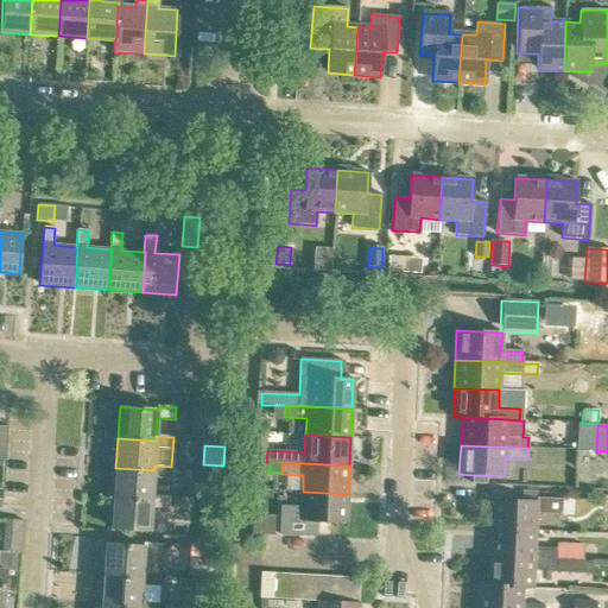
[(153,477),(171,479),(171,467),(154,466),(154,470),(115,468),(114,498),(152,500),(152,496),(153,477)]
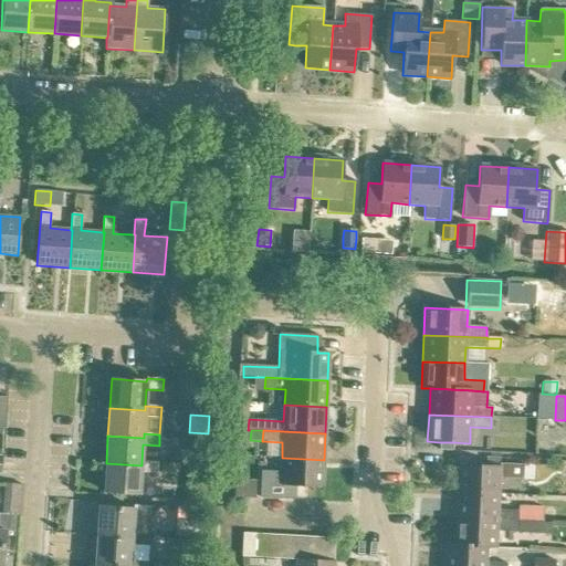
[(439,442),(439,451),(452,451),(453,442),(439,442)]
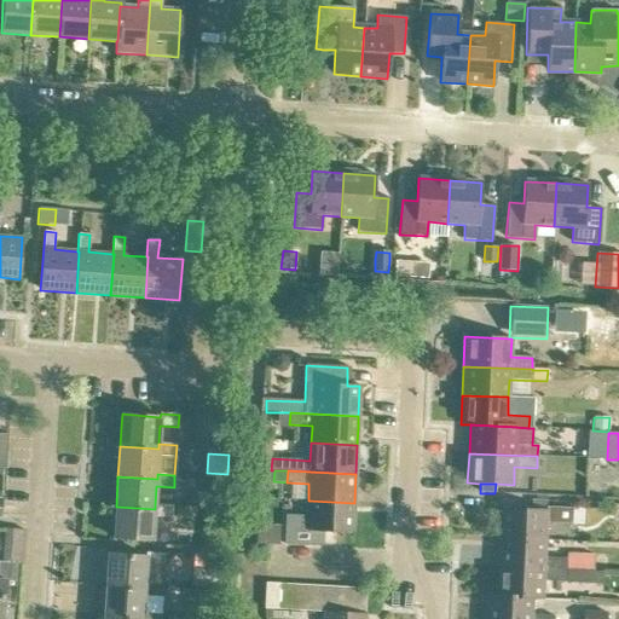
[(285,518),(284,544),(324,547),(324,531),(353,532),(354,503),(308,501),(307,518),(285,518)]
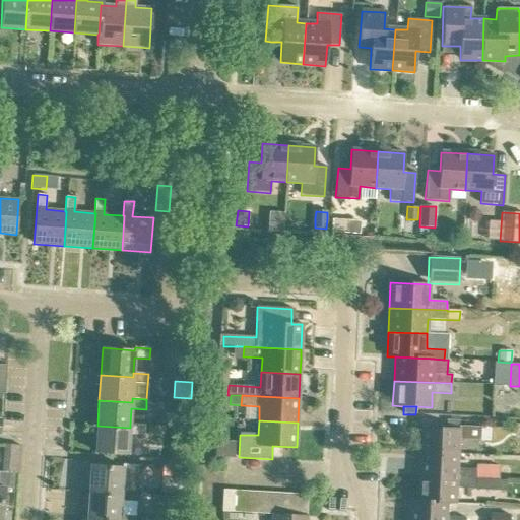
[(130,428),(98,426),(95,452),(128,454),(129,435),(144,436),(145,426),(144,425),(130,425),(130,428)]
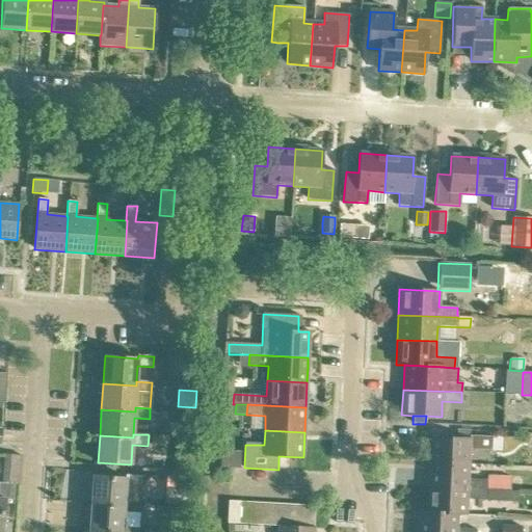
[(429,437),(428,462),(468,464),(469,449),(490,451),(491,437),(470,435),(470,439),(429,437)]
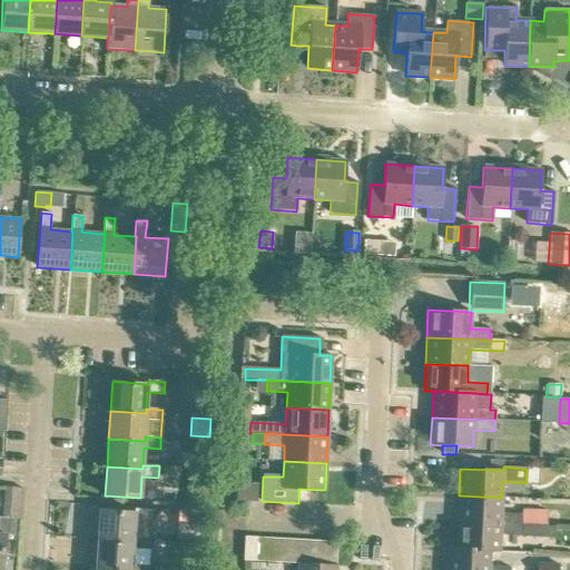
[(237,493),(237,500),(241,500),(246,500),(247,483),(237,483),(237,493)]
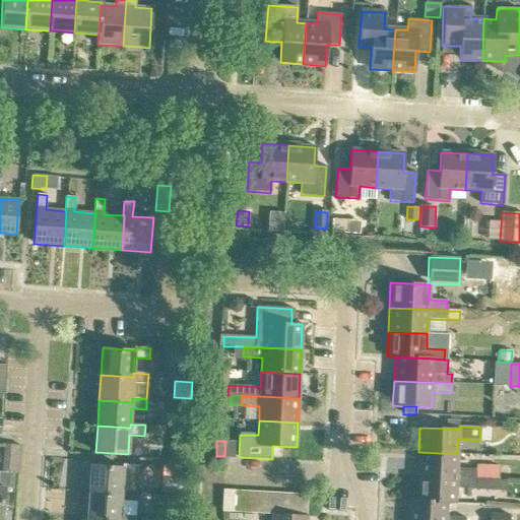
[(418,452),(417,476),(474,479),(475,469),(457,468),(457,454),(418,452)]
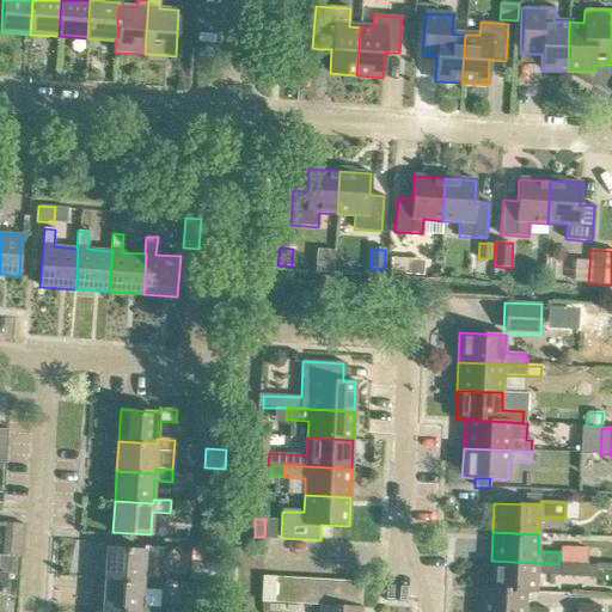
[(160,579),(161,560),(163,548),(145,546),(145,550),(106,548),(104,579),(144,581),(144,577),(160,579)]
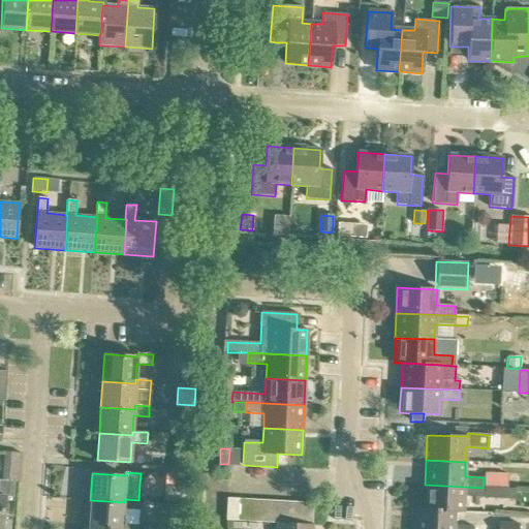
[(0,528),(2,528),(2,518),(13,518),(14,483),(19,483),(19,473),(16,473),(16,481),(0,480),(0,528)]
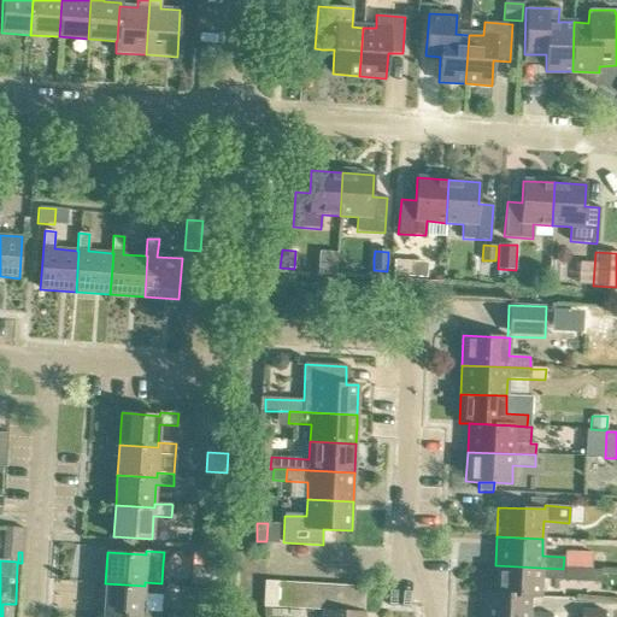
[(215,587),(217,554),(193,553),(191,586),(215,587)]
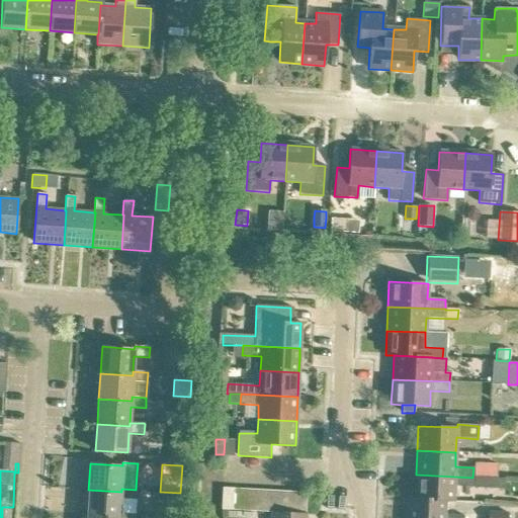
[(415,498),(415,499),(445,500),(445,501),(447,501),(453,501),(454,486),(472,487),(472,478),(416,475),(415,498)]
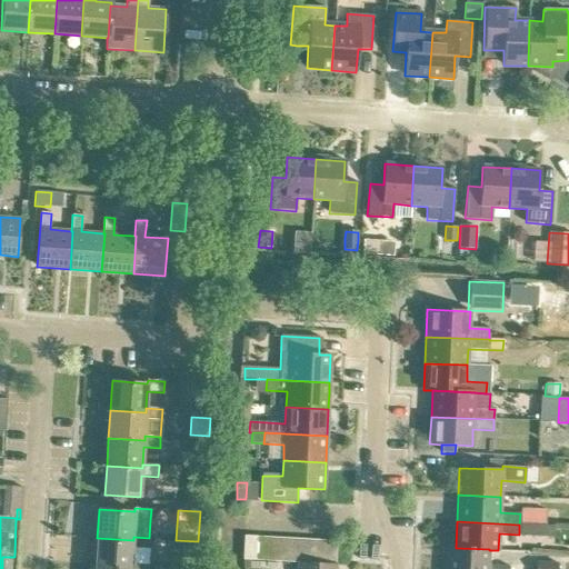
[(519,535),(519,536),(545,537),(546,526),(519,525),(519,535)]
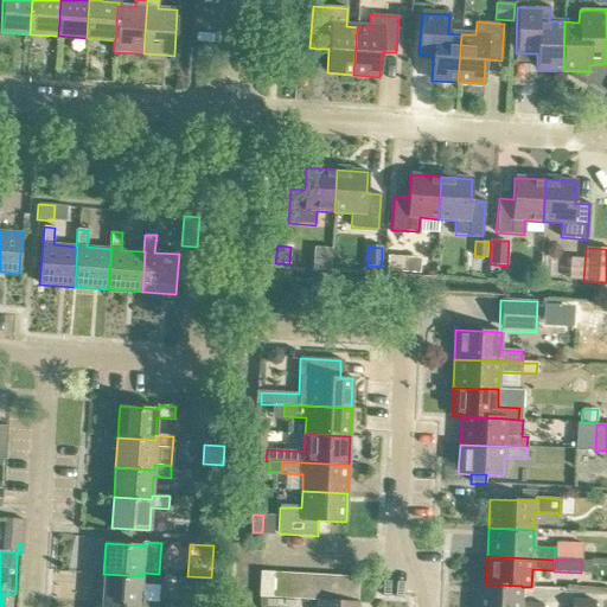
[(142,576),(103,574),(102,604),(140,606),(140,602),(141,585),(159,586),(159,574),(142,573),(142,576)]
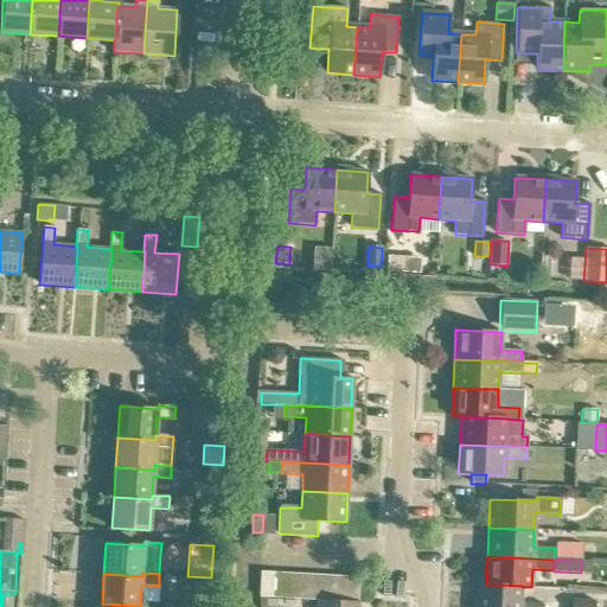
[(272,598),(273,573),(260,573),(259,598),(272,598)]
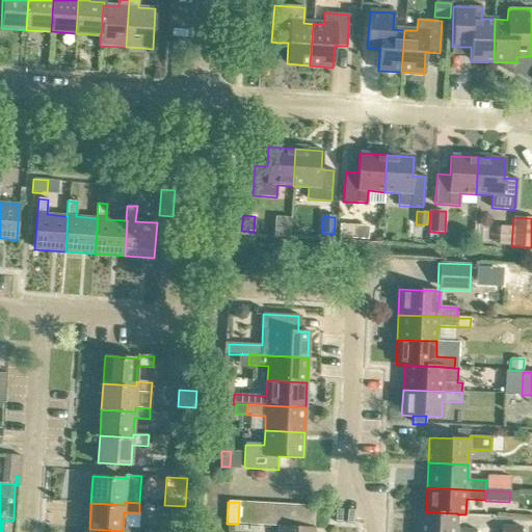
[(239,502),(238,524),(248,525),(249,503),(239,502)]
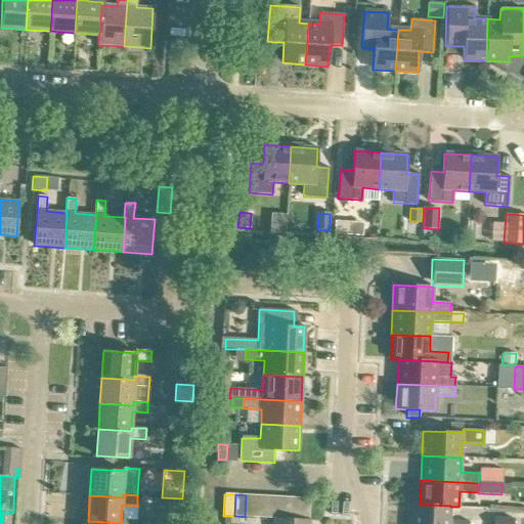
[(256,495),(246,495),(245,517),(255,517),(256,495)]
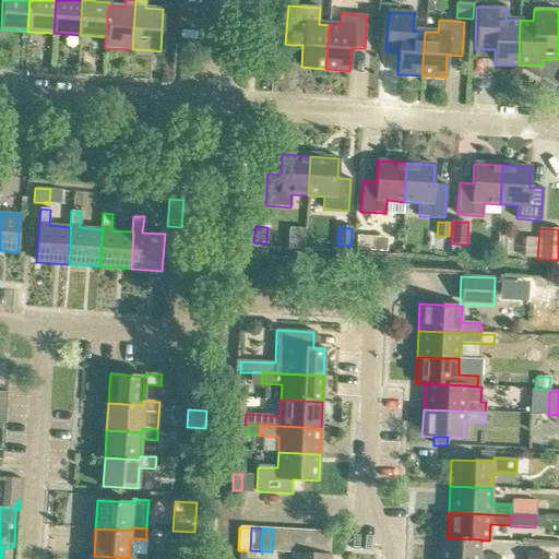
[(285,530),(273,528),(272,551),(283,552),(285,530)]
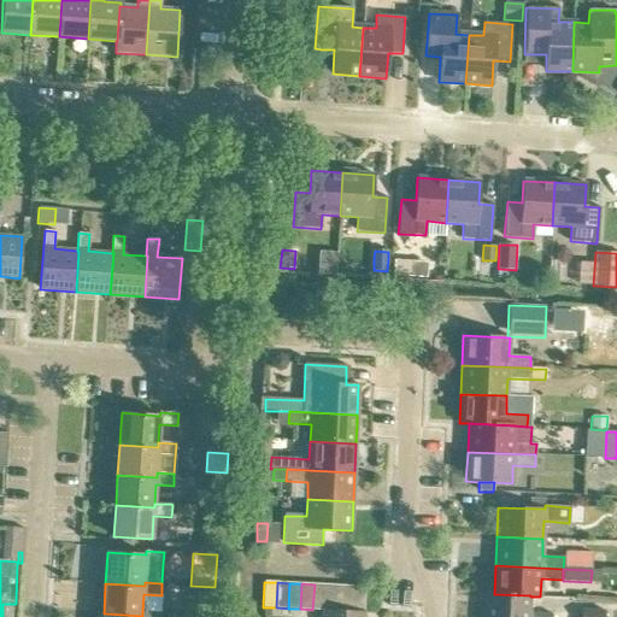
[(315,585),(312,610),(322,610),(325,611),(327,585),(315,585)]
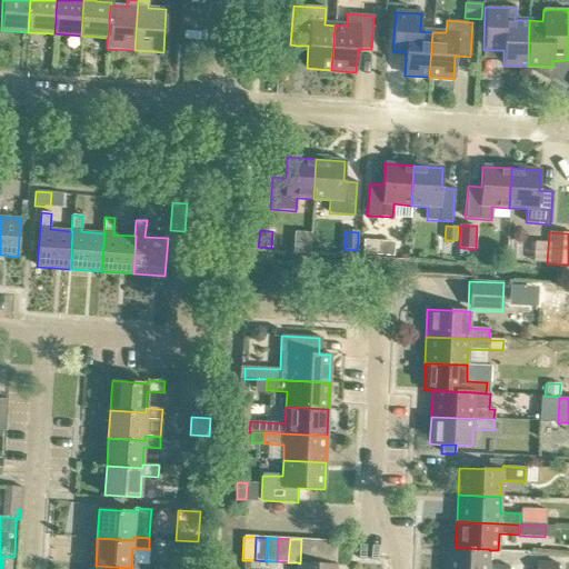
[(301,539),(300,563),(311,563),(312,540),(301,539)]
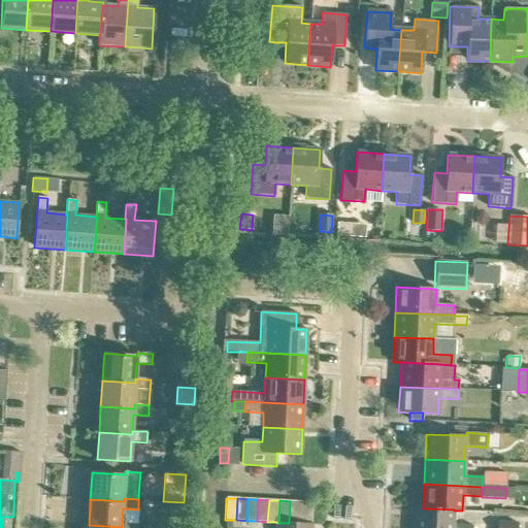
[(290,501),(289,523),(299,524),(300,501),(290,501)]
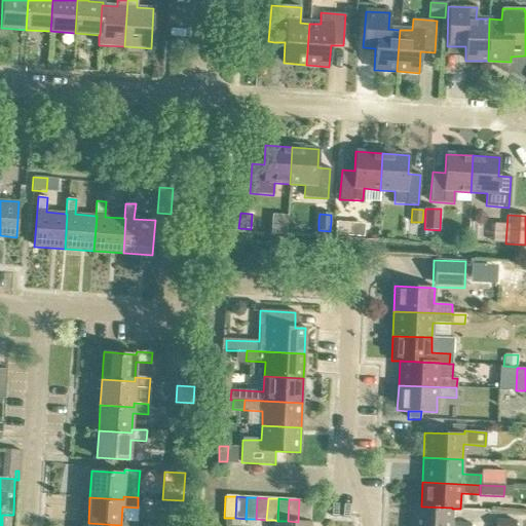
[(310,500),(299,499),(298,522),(309,522),(310,500)]
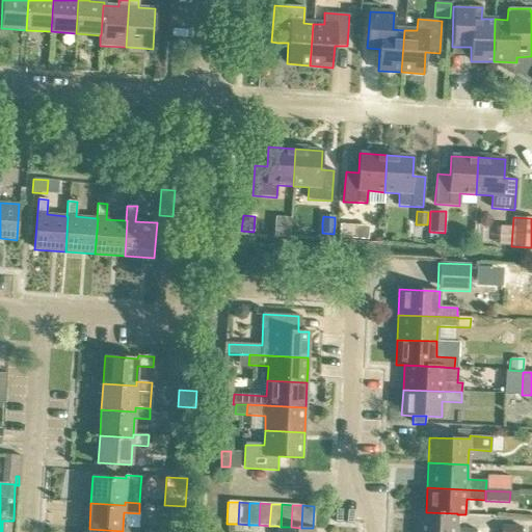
[(161,526),(179,527),(179,508),(162,508),(161,526)]
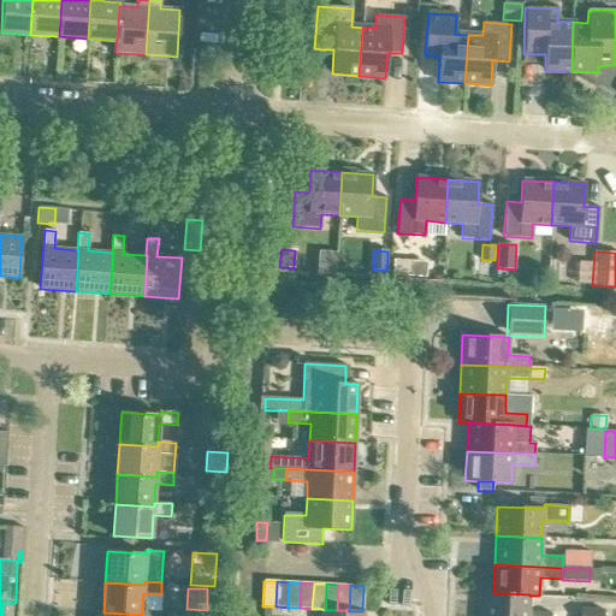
[(484,592),(481,615),(550,615),(550,614),(531,612),(531,603),(532,596),(529,596),(529,594),(493,593),(493,592),(484,592)]
